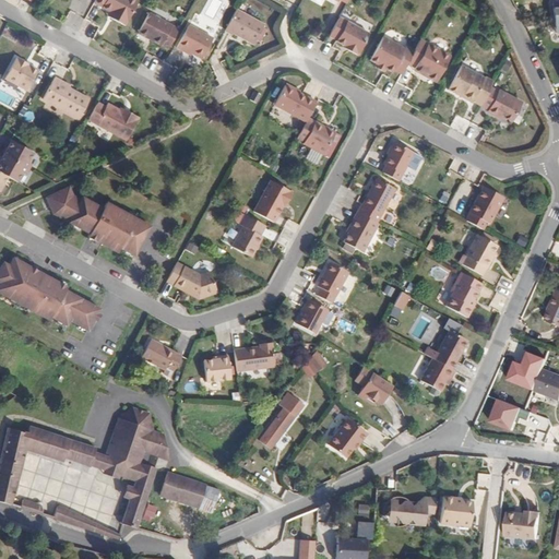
[(123,16),(132,0),(103,0),(109,3),(116,7),(113,11),(123,16)]
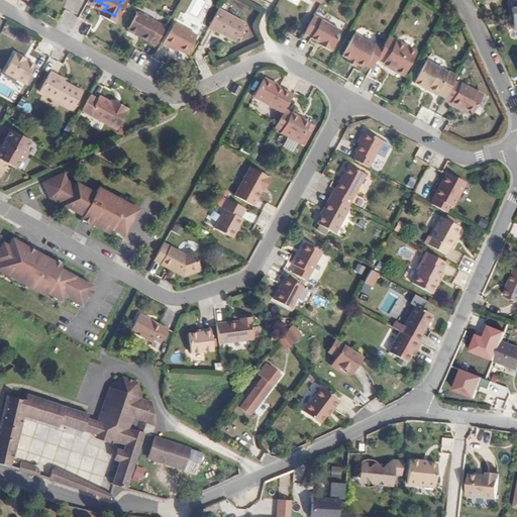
[(329,35),(340,15),(314,1),(313,0),(304,18),(311,21),(310,22),(318,27),(324,30),(323,32),(329,35)]
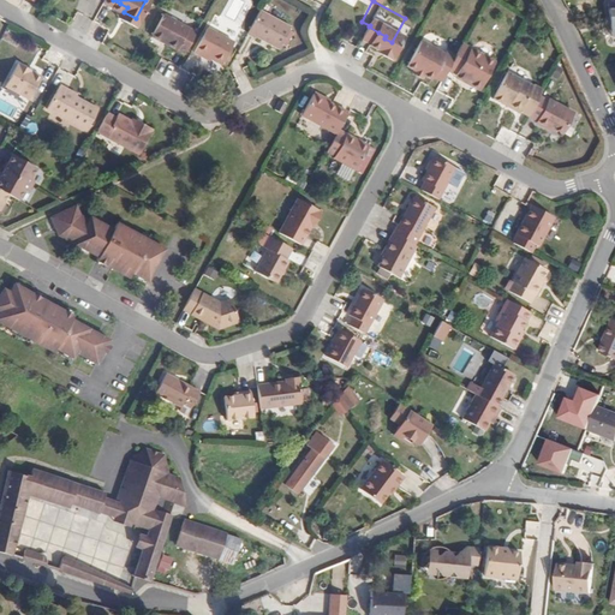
[(280,51),(292,28),(262,12),(249,37),(260,43),(261,40),(280,51)]
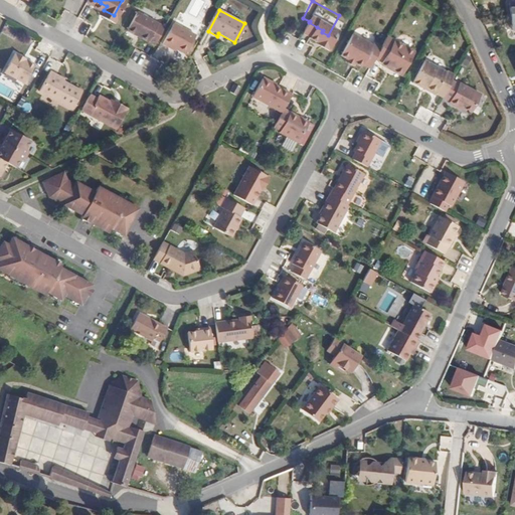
[(156,47),(166,29),(138,14),(128,32),(156,47)]
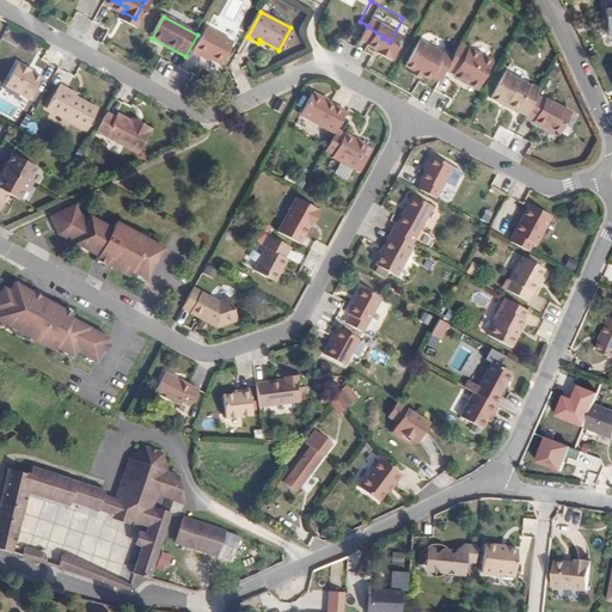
[(445,49),(453,35),(444,30),(442,34),(418,20),(405,47),(412,50),(422,56),(430,60),(432,57),(439,61),(445,49)]
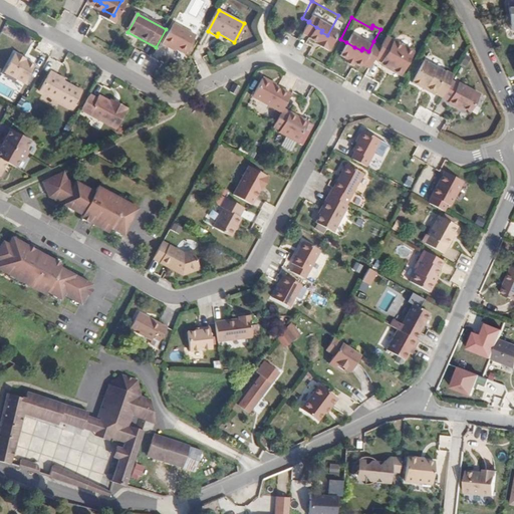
[(400,59),(413,34),(386,19),(380,29),(373,41),(380,45),(394,52),(392,54),(400,59)]
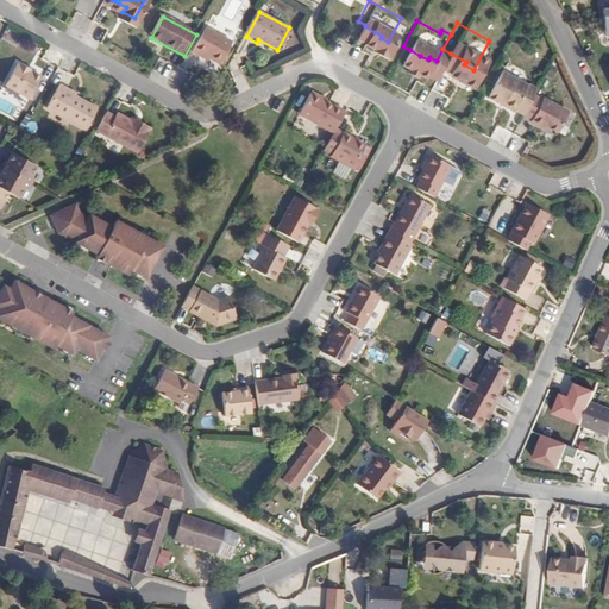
[(224,62),(234,41),(208,29),(196,52),(206,57),(207,54),(214,57),(224,62)]
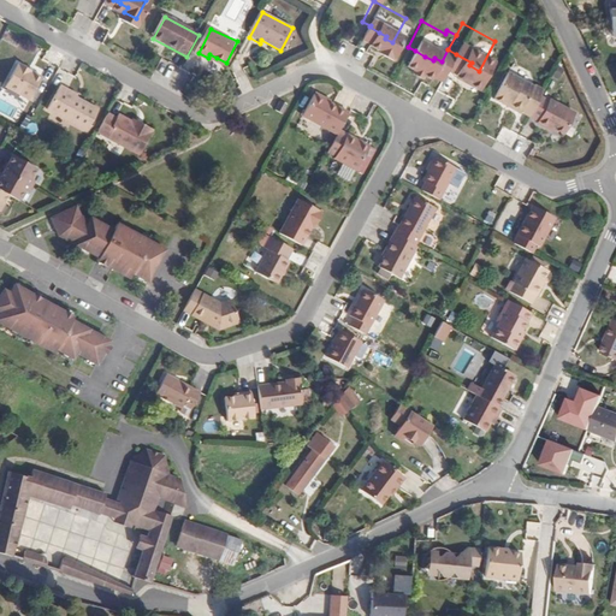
[(422,60),(425,57),(415,51),(413,55),(422,60)]
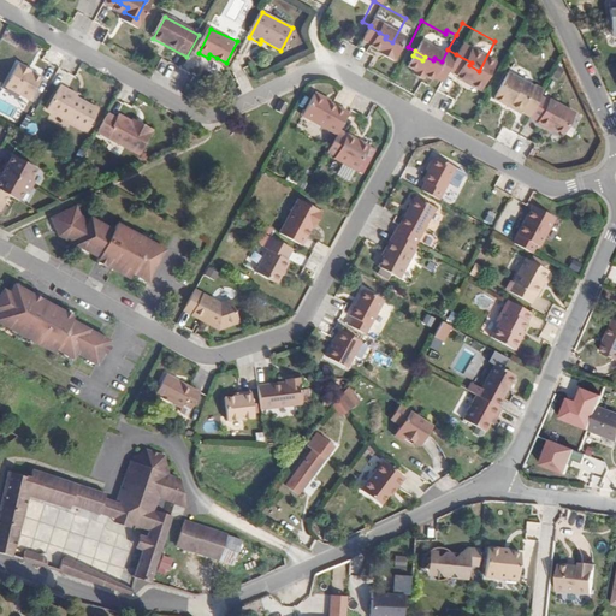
[(539,75),(543,67),(533,63),(532,64),(508,51),(492,77),(502,82),(503,78),(511,83),(509,87),(519,92),(520,90),(528,95),(539,75)]
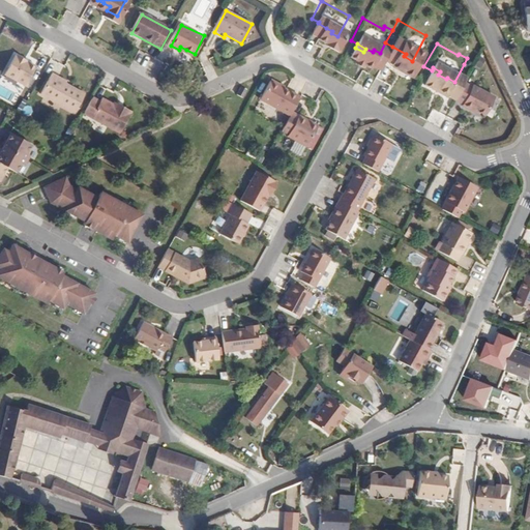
[(406,54),(392,47),(391,49),(404,56),(406,54)]
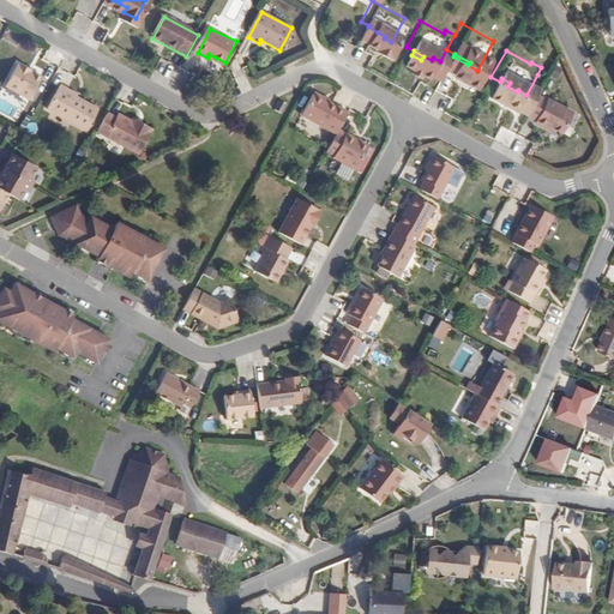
[(31,97),(43,76),(19,62),(7,84),(31,97)]
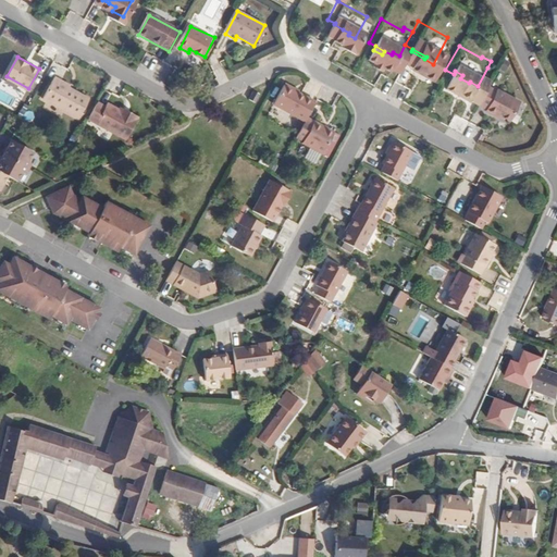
[(508,101),(519,82),(496,70),(495,71),(487,67),(478,86),(485,90),(485,91),(493,96),(494,94),(502,98),(508,101)]
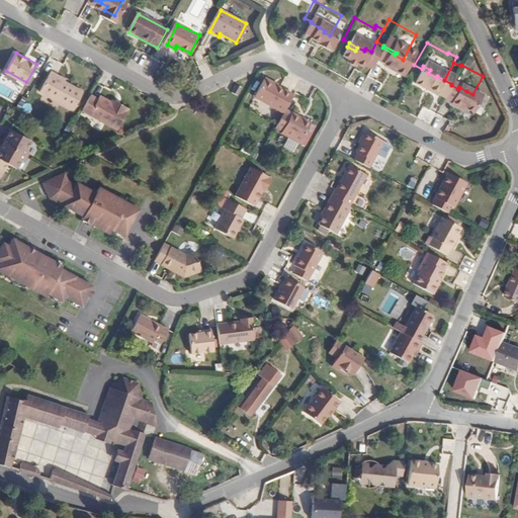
[(73,101),(83,84),(66,74),(67,72),(52,64),(40,83),(73,101)]
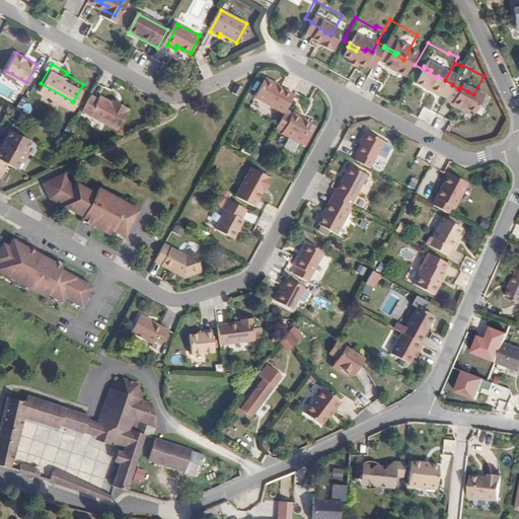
[(278,72),(266,65),(265,67),(277,74),(278,72)]
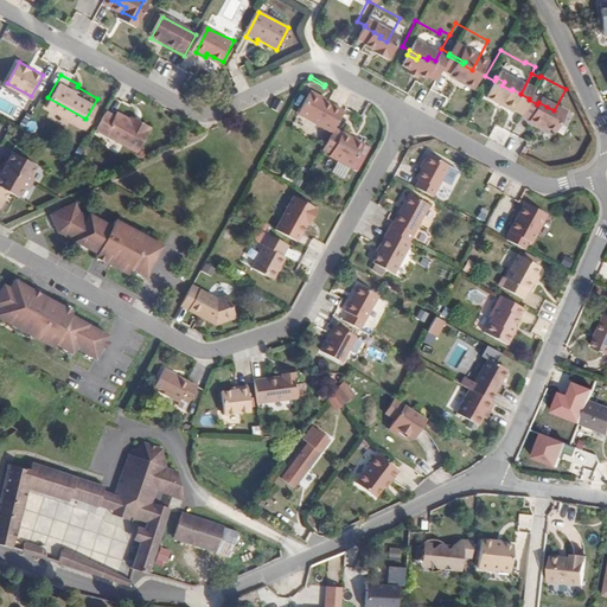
[(333,114),(343,96),(324,87),(310,78),(298,98),(331,117),(333,114)]
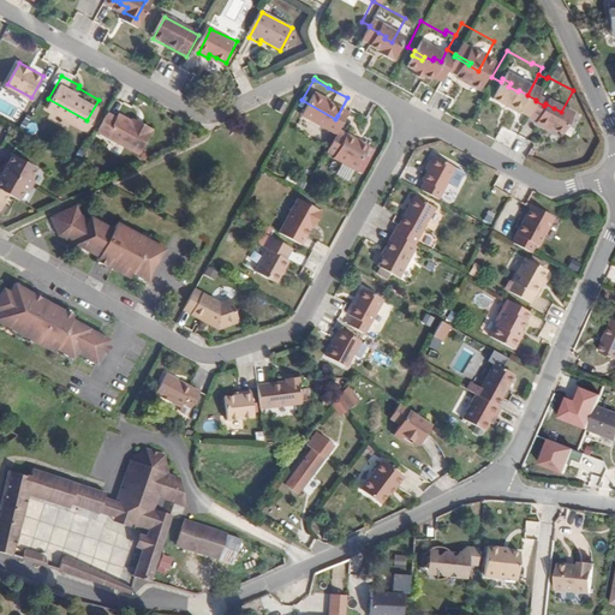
[(139,144),(154,118),(139,109),(138,113),(132,111),(119,103),(118,107),(108,101),(97,121),(139,144)]
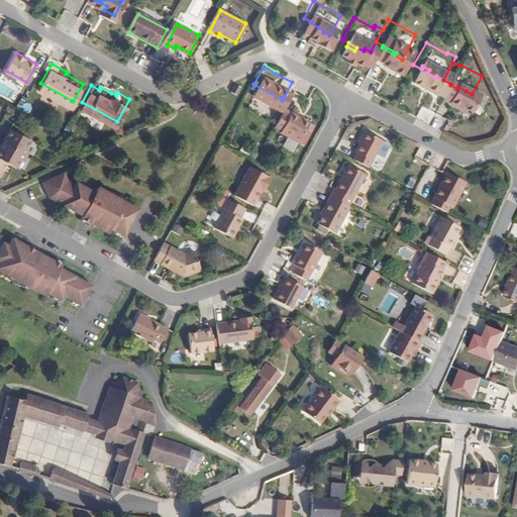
[(236,96),(240,88),(234,85),(230,93),(236,96)]
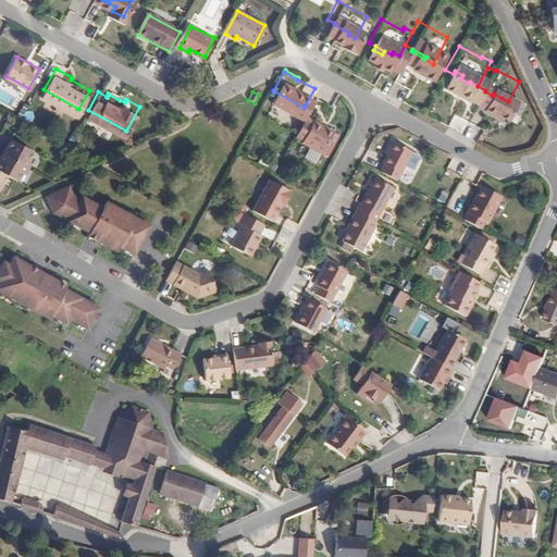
[(322,140),(334,120),(312,108),(311,111),(304,108),(295,124),(302,128),(302,130),(322,140)]
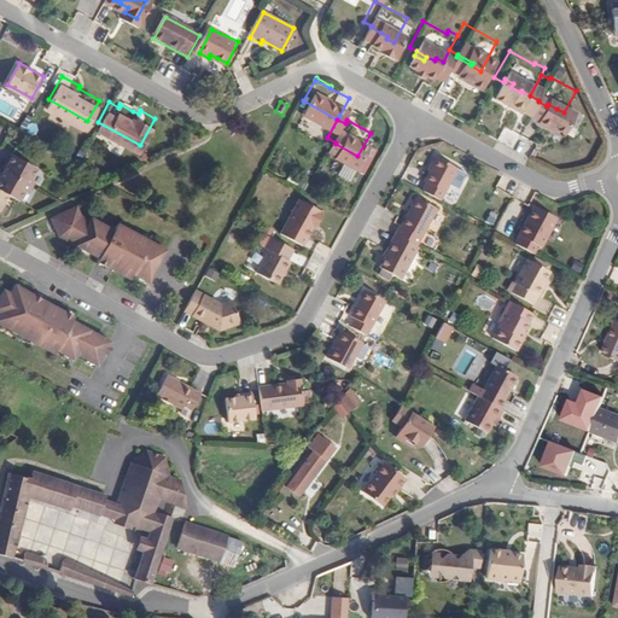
[(441,184),(458,152),(437,141),(424,164),(426,167),(421,174),(441,184)]
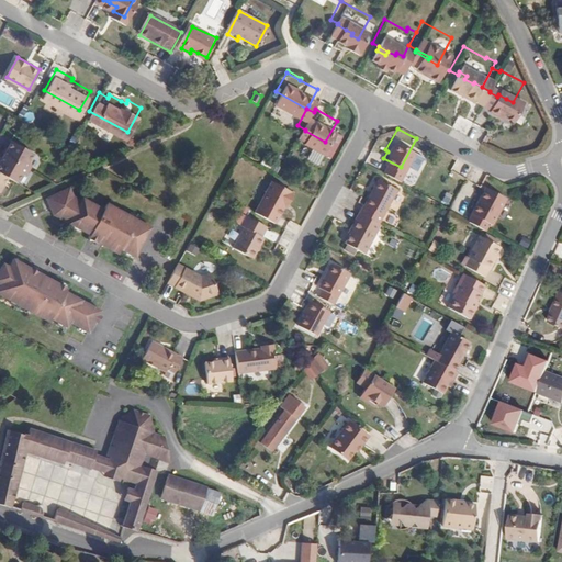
[(30,164),(34,155),(11,143),(0,163),(0,193),(9,179),(18,184),(23,175),(30,164)]
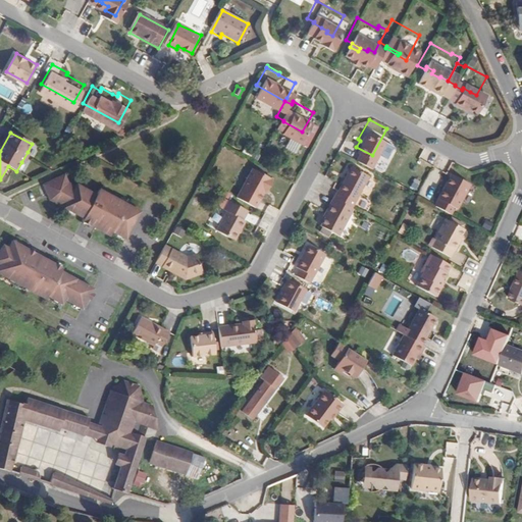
[(24,164),(31,153),(28,152),(21,162),(24,164)]
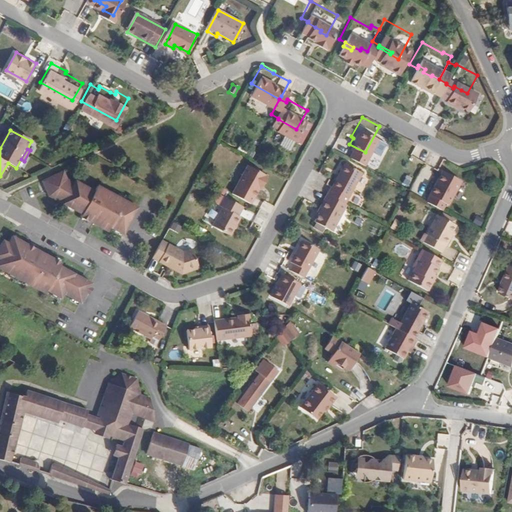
[(362,159),(345,150),(332,173),(321,193),(323,195),(321,199),(316,208),(333,217),(347,190),(345,189),(362,159)]
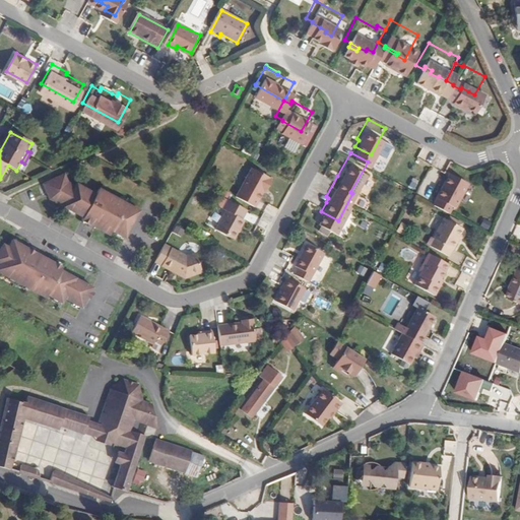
[(445,172),(451,159),(448,158),(441,170),(445,172)]
